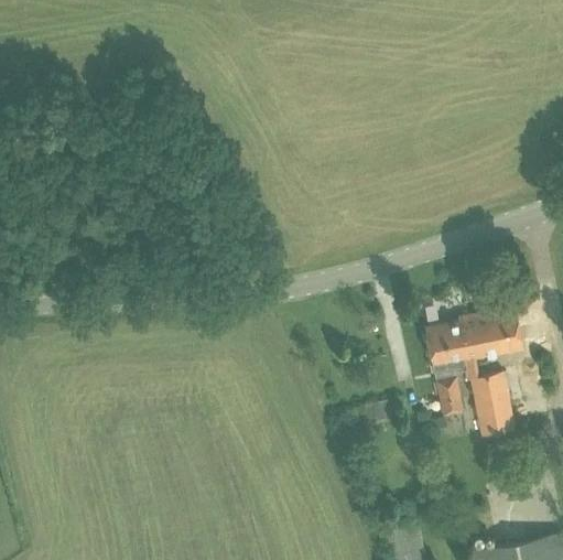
[(471,381),(482,437),(516,430),(504,372),(480,376),(477,361),(524,351),(515,307),(458,318),(459,321),(426,327),(445,416),(465,412),(457,375),(466,373),(468,383),(471,381)]
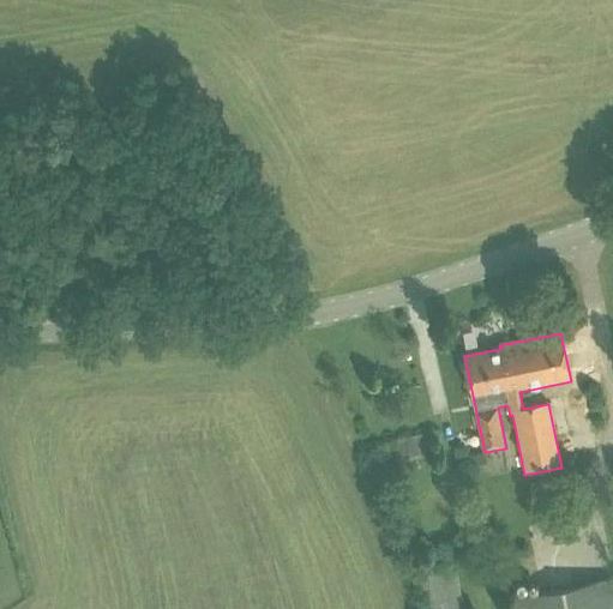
[(378,448),(384,474),(432,462),(426,436),(378,448)]
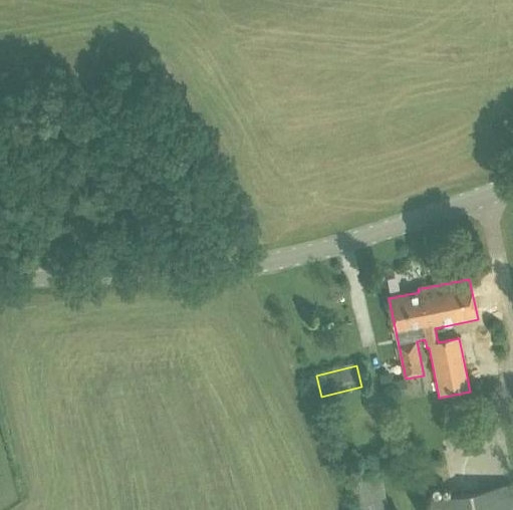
[(394,384),(396,393),(410,390),(407,380),(394,384)]
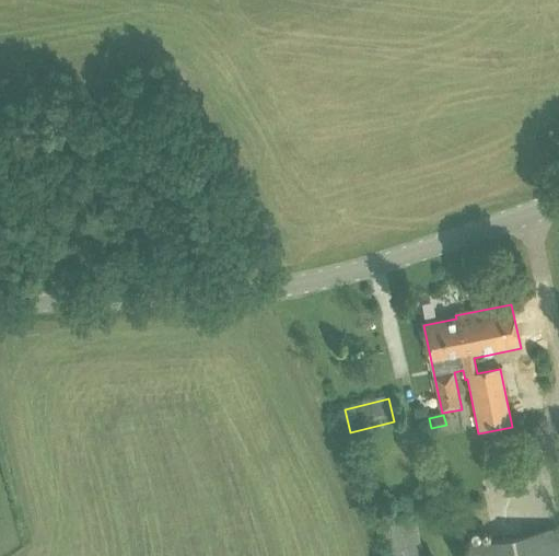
[(467,547),(468,555),(558,555),(558,529),(467,547)]
